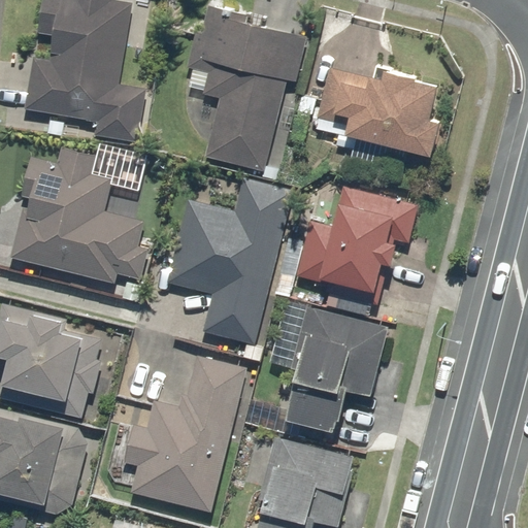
[(35,55),(25,105),(98,120),(95,132),(138,140),(147,88),(117,81),(132,3),(117,0),(40,0),(34,34),(53,37),(50,58),(35,55)]
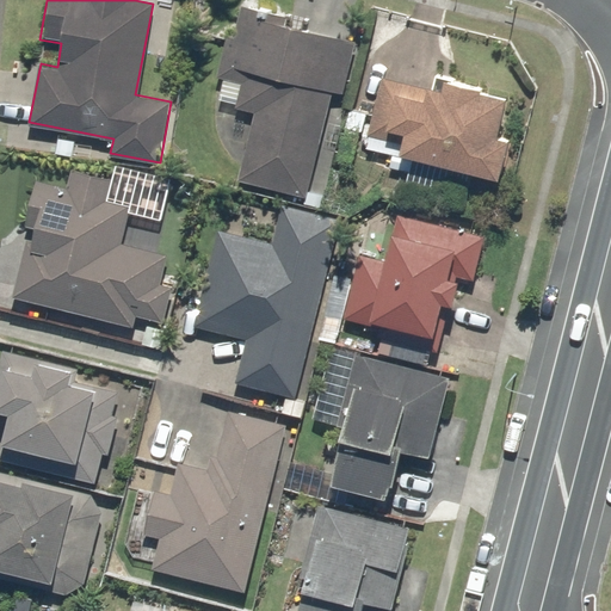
[(244,2),(240,17),(228,68),(244,72),(236,105),(255,110),(239,179),(307,196),(332,93),(341,96),(353,44),(284,28),(288,13),(244,2)]
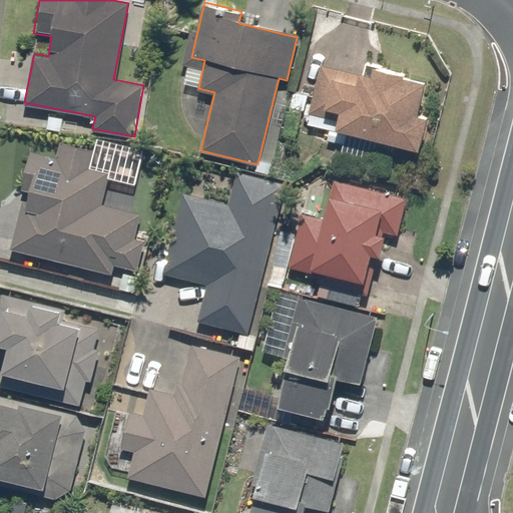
[(366,75),(319,66),(310,113),(337,118),(335,131),(423,148),(428,120),(418,118),(426,81),(407,77),(408,73),(368,65),(366,75)]
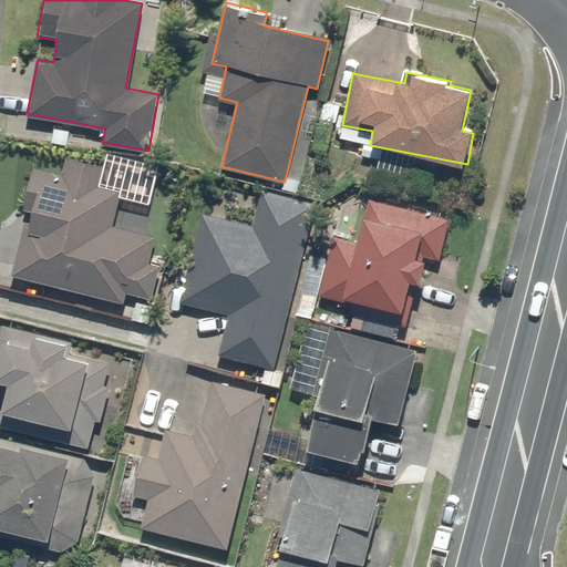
[(64,176),(35,171),(12,280),(124,303),(125,296),(151,301),(160,260),(148,258),(154,235),(115,226),(122,192),(99,186),(102,165),(68,158),(64,176)]
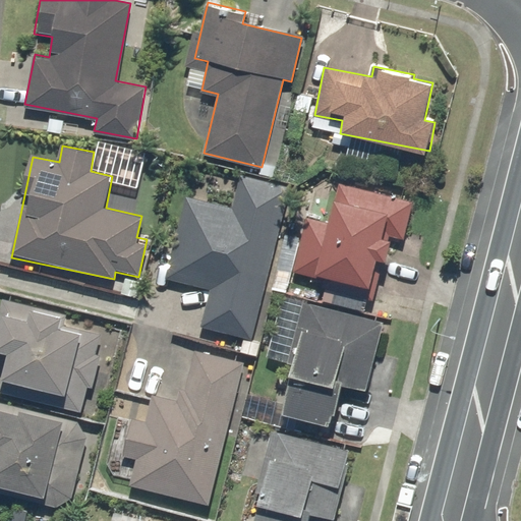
[(251,339),(290,187),(240,174),(232,208),(187,196),(166,278),(211,289),(201,326),(251,339)]
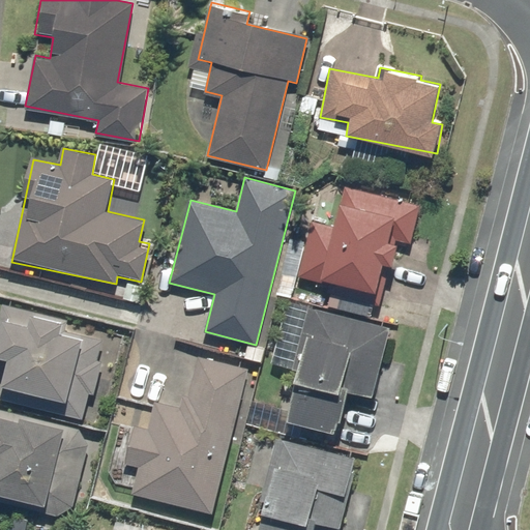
[(333,218),(311,214),(299,276),(332,283),(329,297),(377,306),(385,264),(393,266),(401,226),(415,229),(420,204),(344,189),(342,201),(336,200),(333,218)]
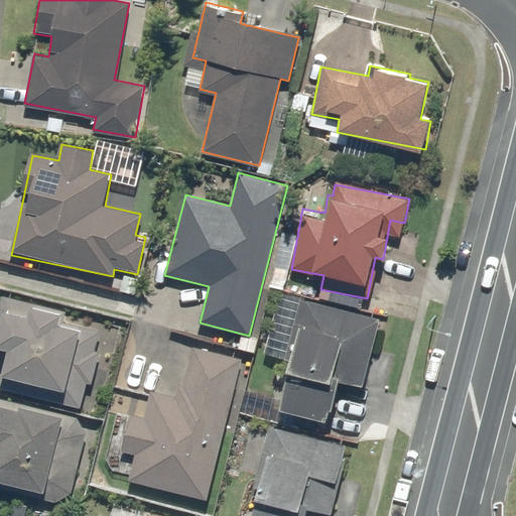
[(0,347),(6,349),(0,373),(0,386),(81,406),(87,382),(92,383),(100,351),(95,350),(100,330),(82,326),(82,329),(62,324),(66,310),(3,295),(0,306),(0,347)]
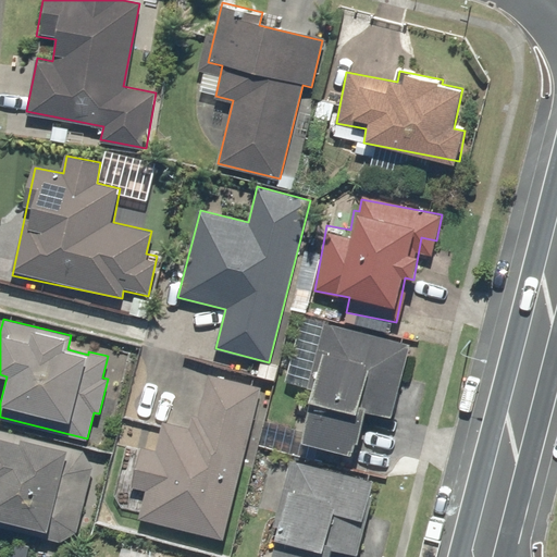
[(392,416),(410,344),(324,323),(308,387),(313,388),(300,441),(350,454),(354,441),(358,442),(366,409),(392,416)]
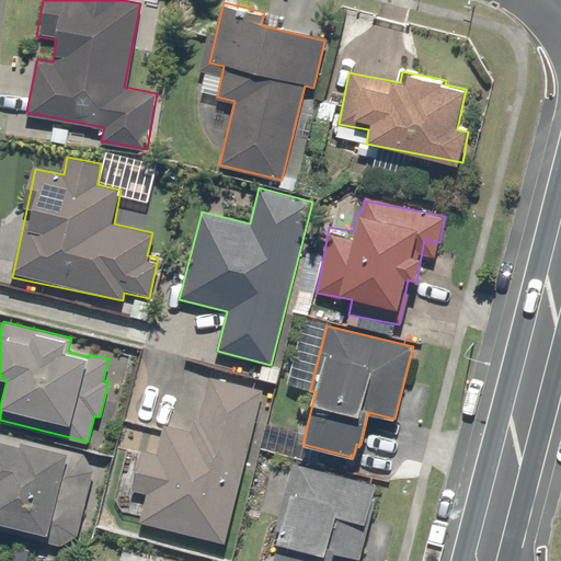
[(225,542),(263,390),(210,377),(199,419),(193,418),(190,431),(164,424),(157,454),(142,449),(133,489),(147,493),(139,521),(225,542)]
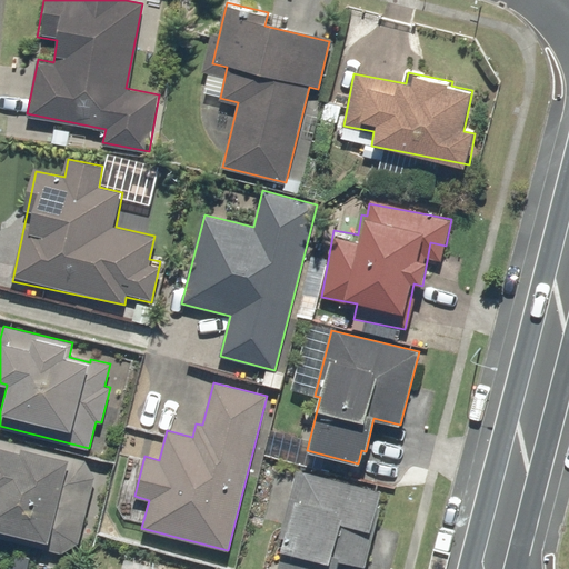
[(85,460),(0,438),(0,537),(60,553),(79,541),(96,476),(85,460)]
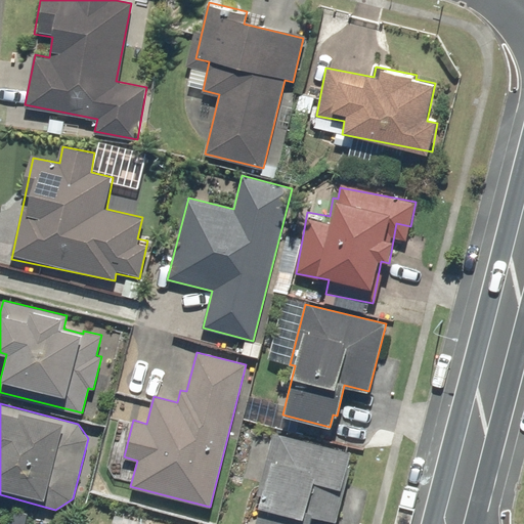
[(351,452),(272,433),(258,493),(262,494),(254,523),(309,523),(312,514),(337,520),(344,492),(342,491),(351,452)]
